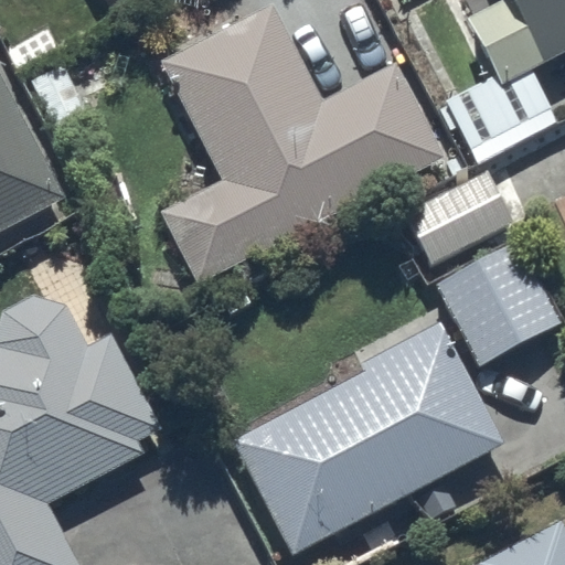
[(158,211),(194,281),(438,156),(391,63),(320,99),(268,0),(157,57),(220,179),(158,211)]
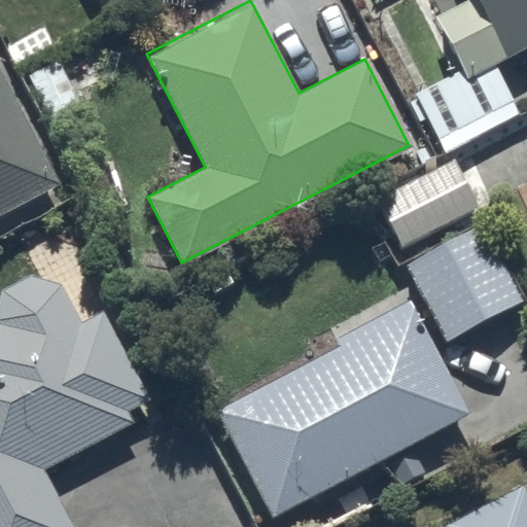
[(526,0),(460,0),(432,14),(460,68),(413,93),(446,155),(521,116),(494,64),(526,46),(526,0)]
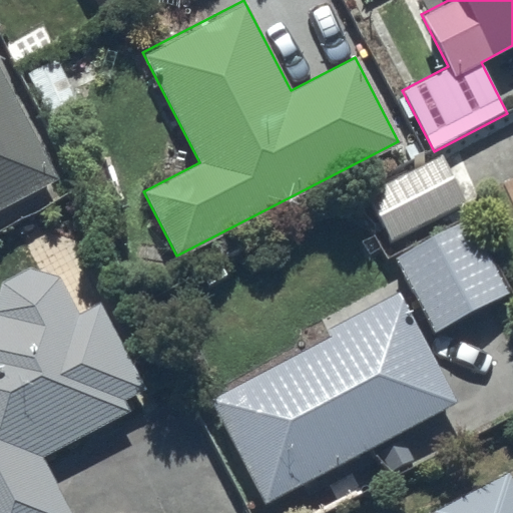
[(0,204),(56,176),(0,70),(0,204)]
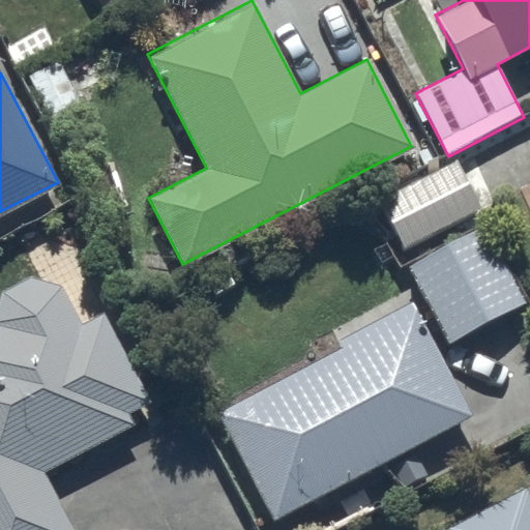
[(379,198),(404,246),(476,208),(451,160),(379,198)]
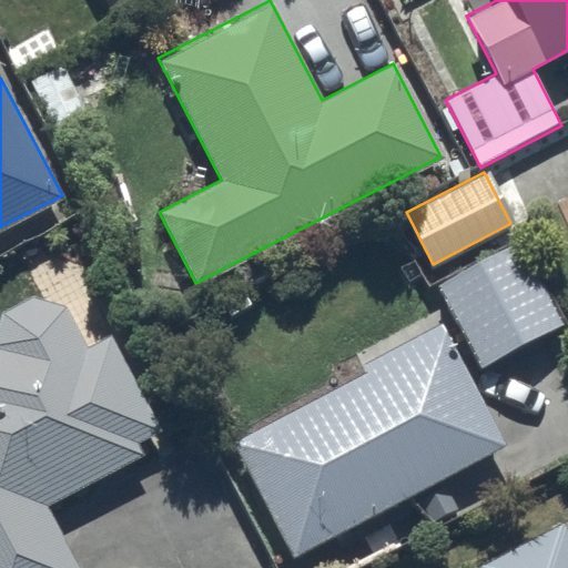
[(517,243),(436,286),(479,368),(560,325),(517,243)]
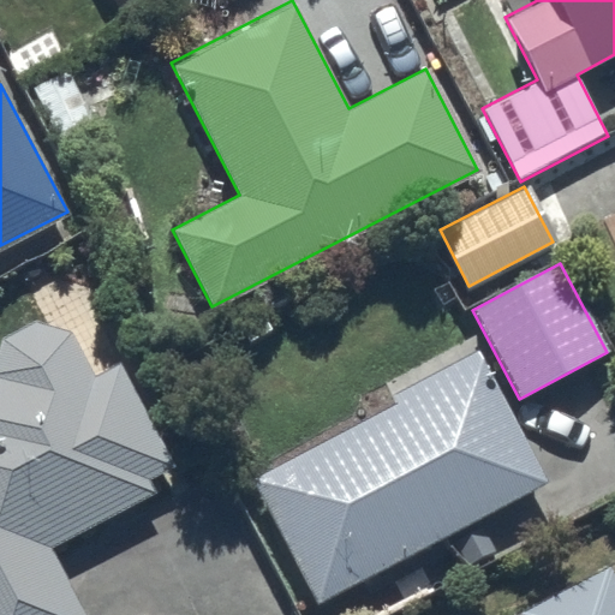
[(0,614),(83,614),(48,544),(150,493),(144,481),(174,466),(124,364),(94,378),(70,332),(34,321),(0,336),(0,614)]
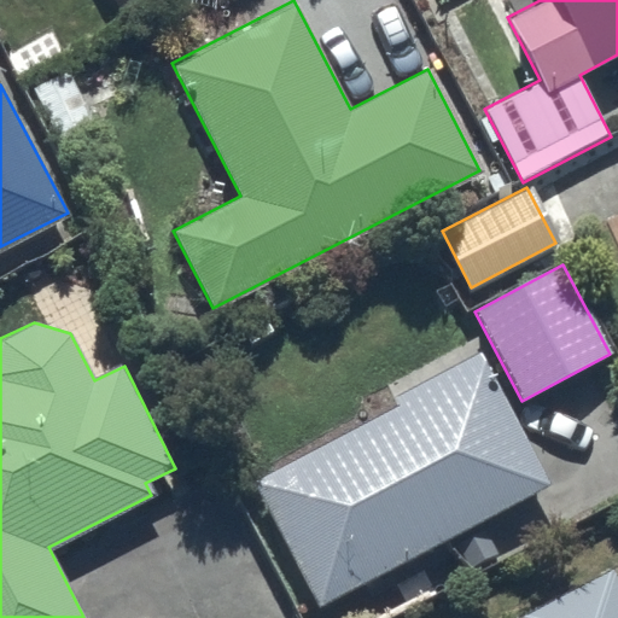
[(548,482),(476,350),(466,355),(462,348),(413,374),(421,391),(250,485),(318,607),(548,482)]
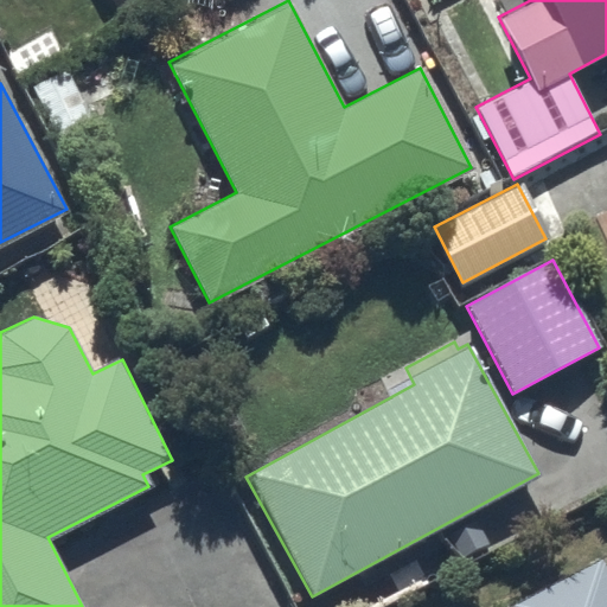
[(511,606),(606,606),(606,566),(602,557),(510,604),(511,606)]
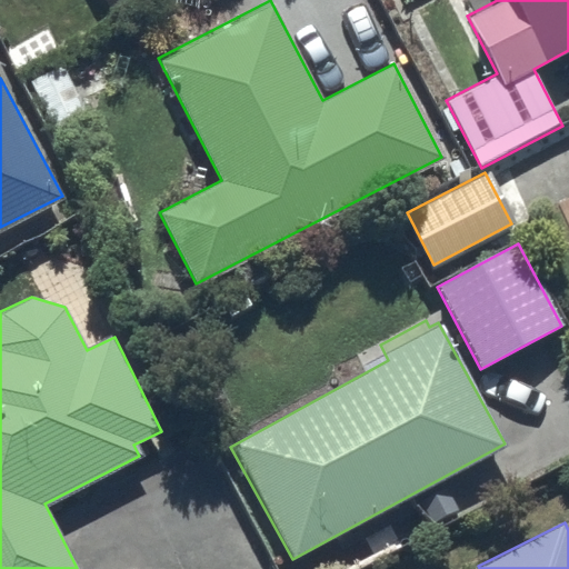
All buildings are outlined.
